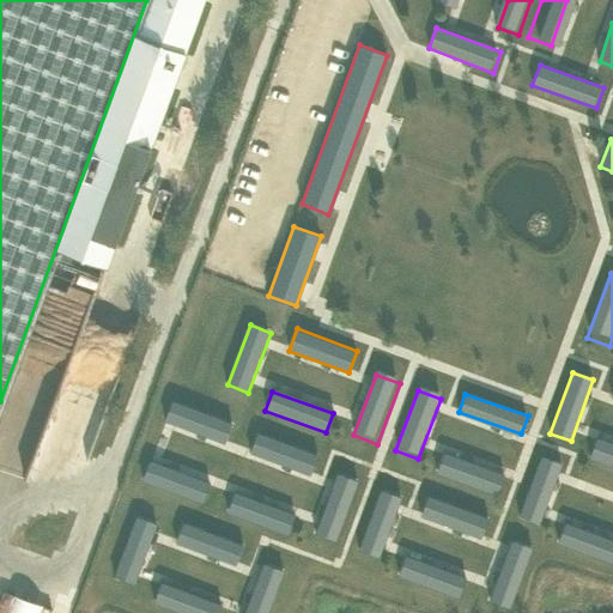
[(174,405),(167,426),(228,448),(235,426),(174,405)]
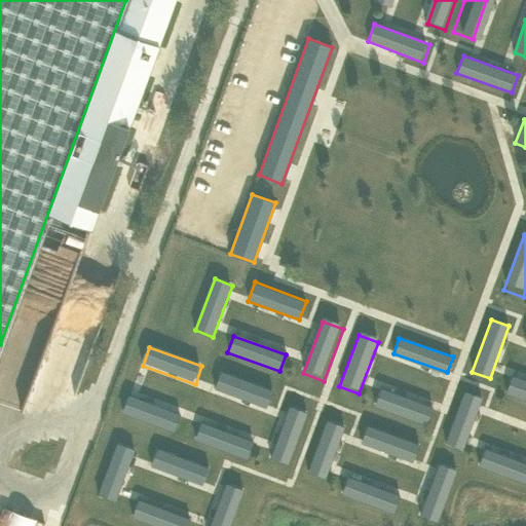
[(224,375),(218,392),(269,412),(275,393),(224,375)]
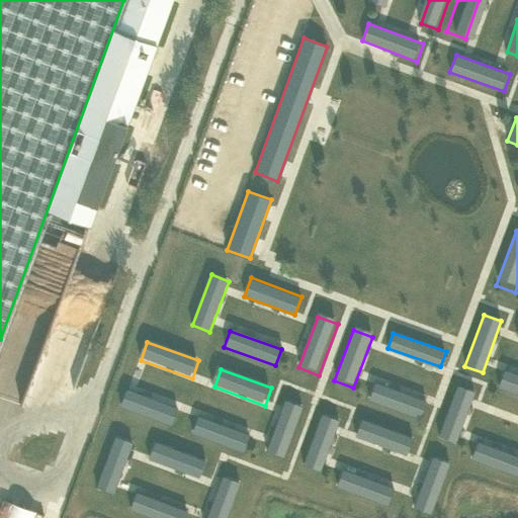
[(517,377),(508,374),(502,391),(517,397),(517,377)]
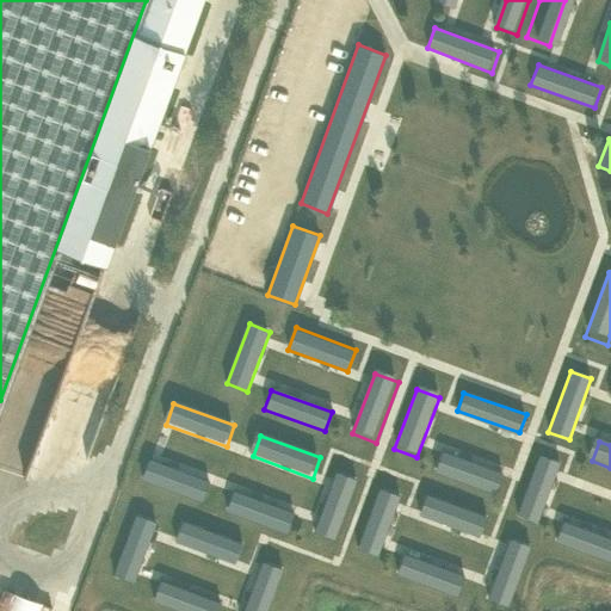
[(440,454),(433,471),(495,494),(503,477),(440,454)]
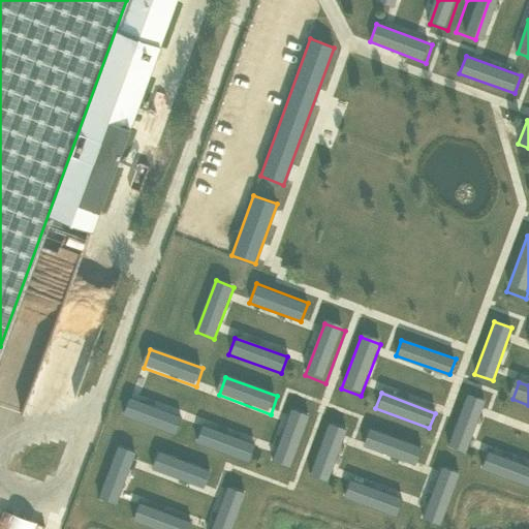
[(467,394),(447,446),(466,454),(486,400),(467,394)]
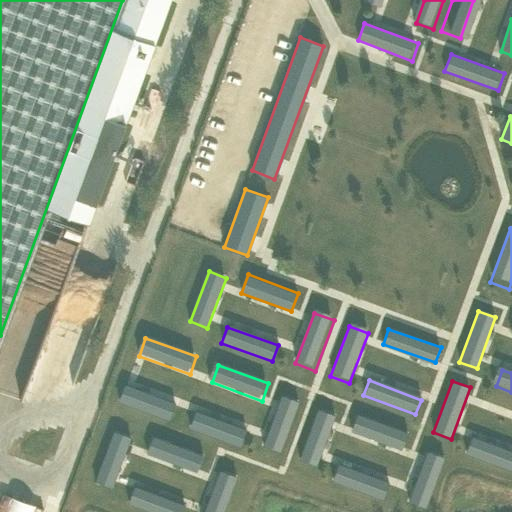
[(125,389),(119,406),(171,424),(177,407),(125,389)]
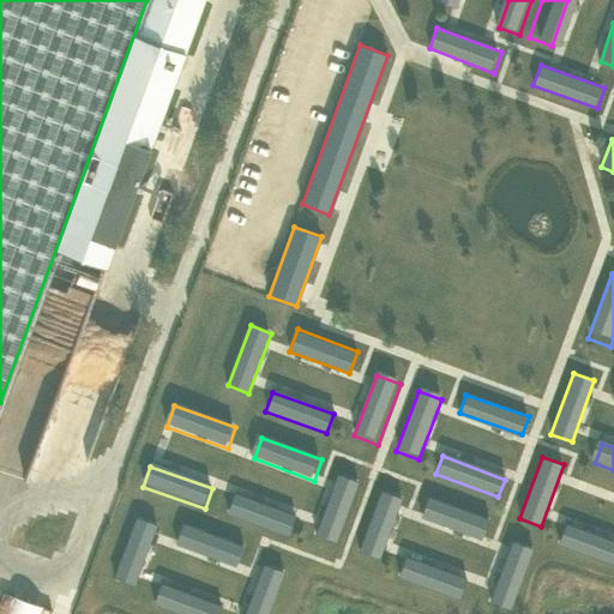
[(338,479),(315,537),(339,547),(362,488),(338,479)]
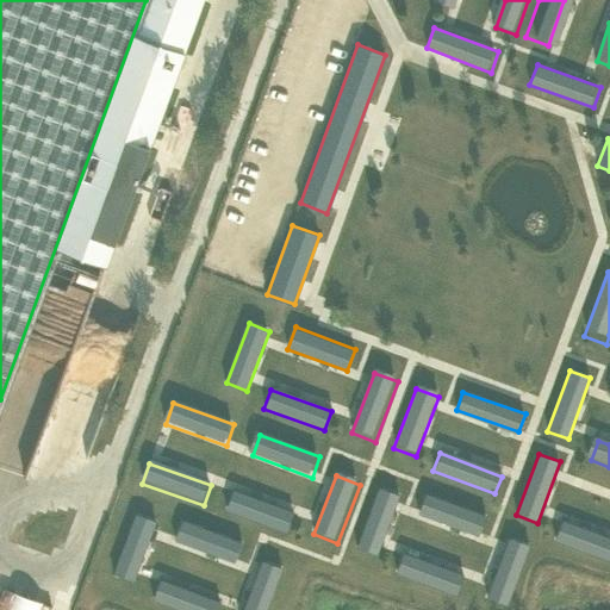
[(378,491),(355,549),(378,558),(402,499),(378,491)]
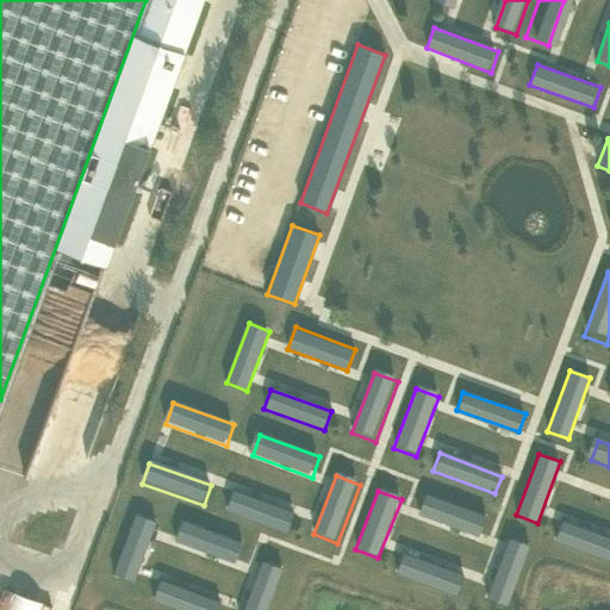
[(424,495),(418,511),(481,534),(487,518),(424,495)]
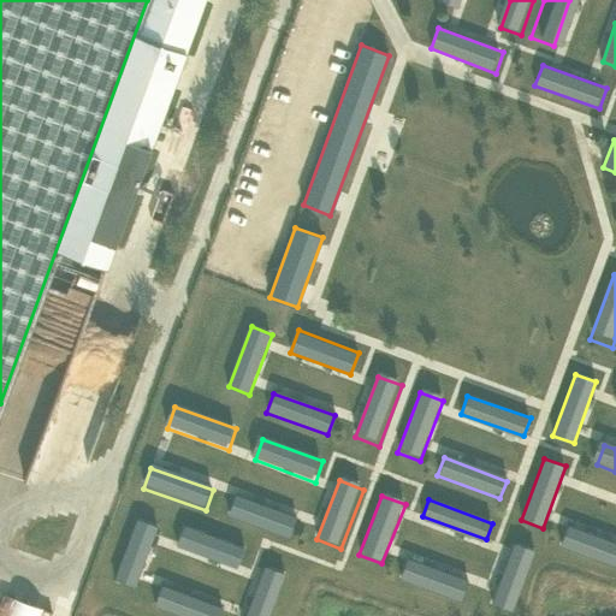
[(240,501),(232,521),(292,543),(300,523),(240,501)]
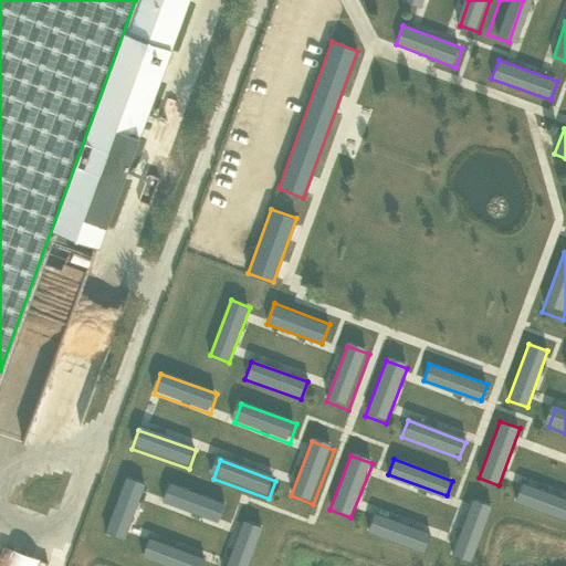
[(125,480),(105,534),(125,542),(145,488),(125,480)]
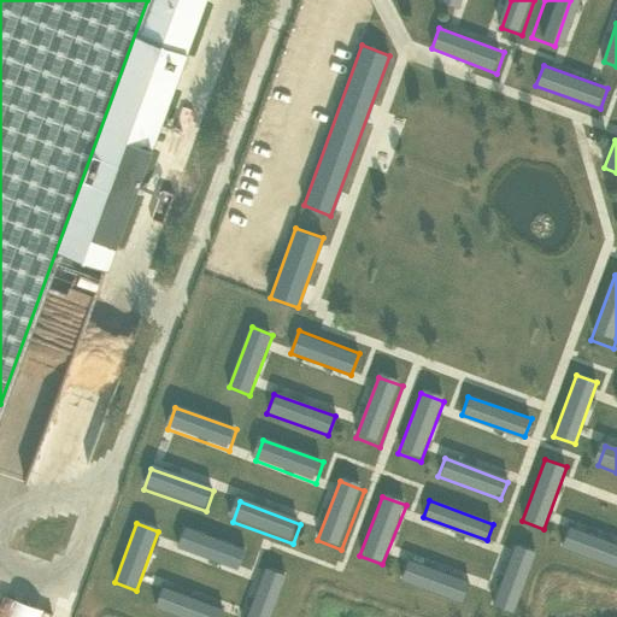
[(186,530),(178,550),(240,571),(246,552),(186,530)]
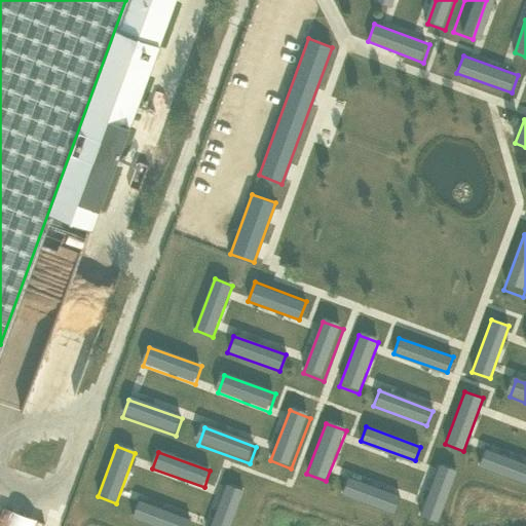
[(525,466),(488,453),(482,471),(525,486),(525,466)]
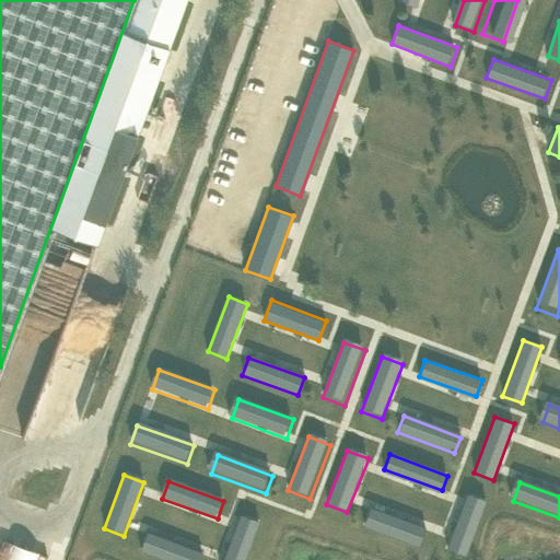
[(468,498),(447,552),(467,559),(468,559),(489,505),(468,498)]
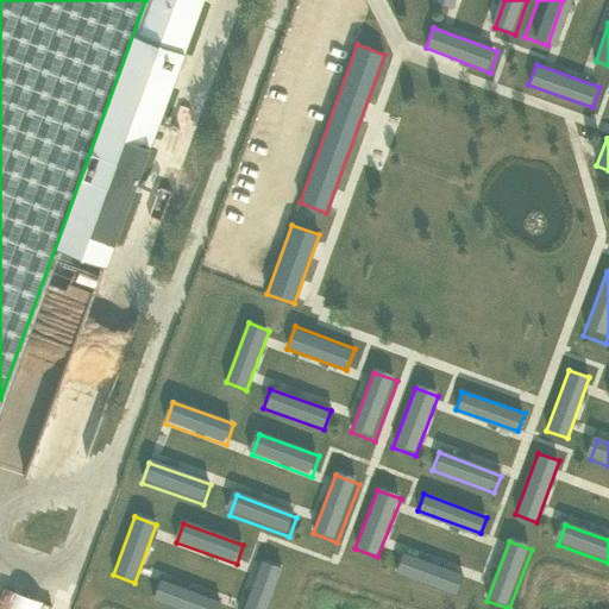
[(407,559),(400,577),(462,600),(469,582),(407,559)]
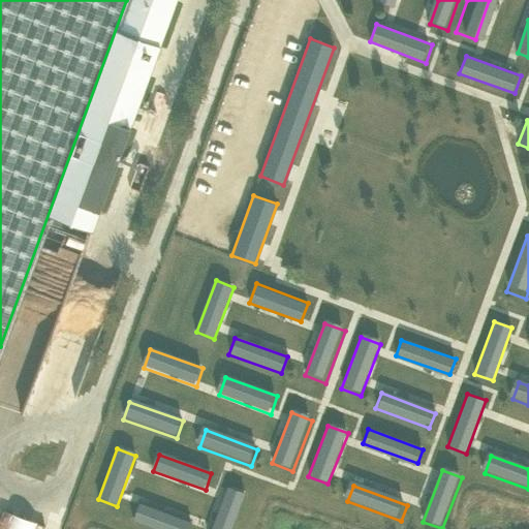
[(227,491),(212,528),(235,528),(247,498),(227,491)]
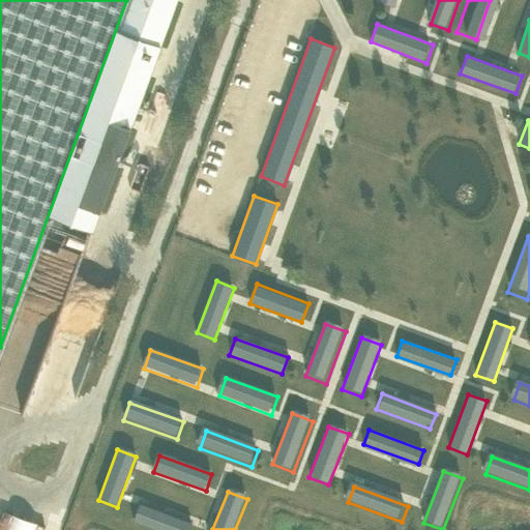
[(141,506),(135,524),(152,529),(190,529),(193,525),(141,506)]
